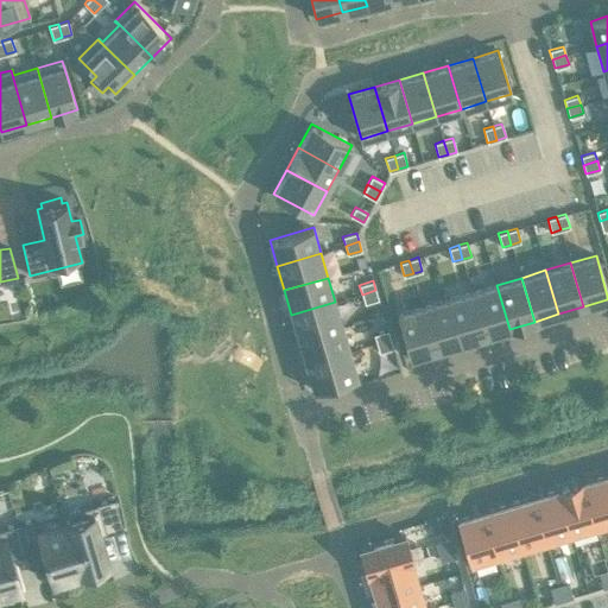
[(510,329),(496,285),(472,292),(485,336),(510,329)]
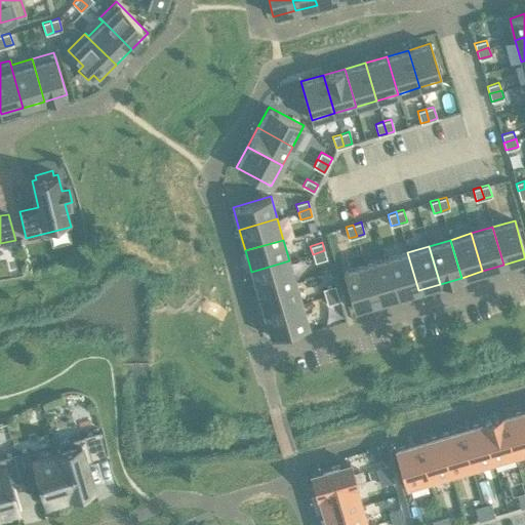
[(315,261),(327,258),(324,250),(313,254),(315,261)]
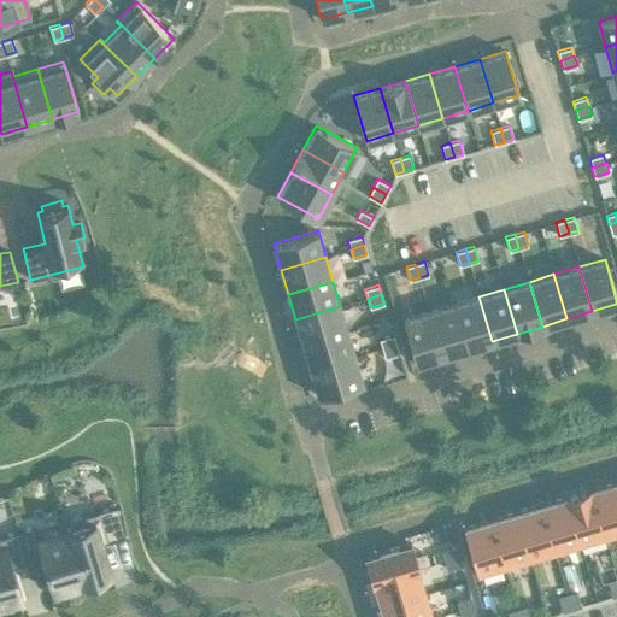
[(492,341),(479,297),(454,304),(468,348),(492,341)]
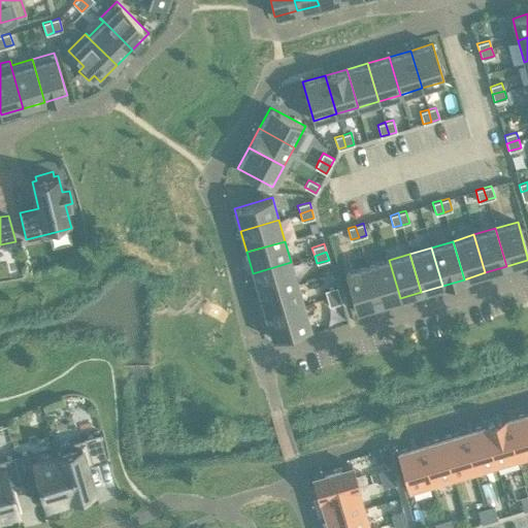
[(389,260),(367,266),(378,304),(400,298),(389,260)]
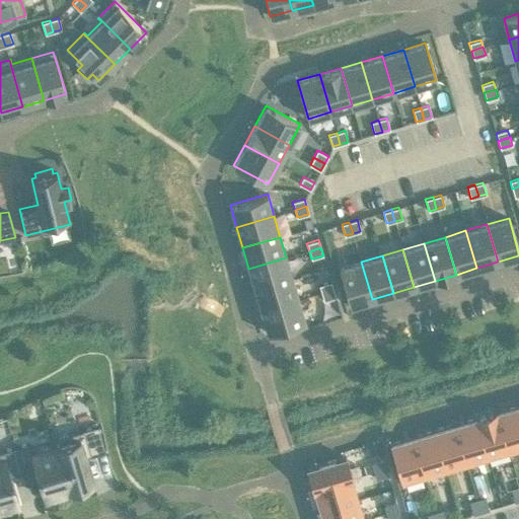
[(248,269),(255,290),(293,279),(286,257),(248,269)]
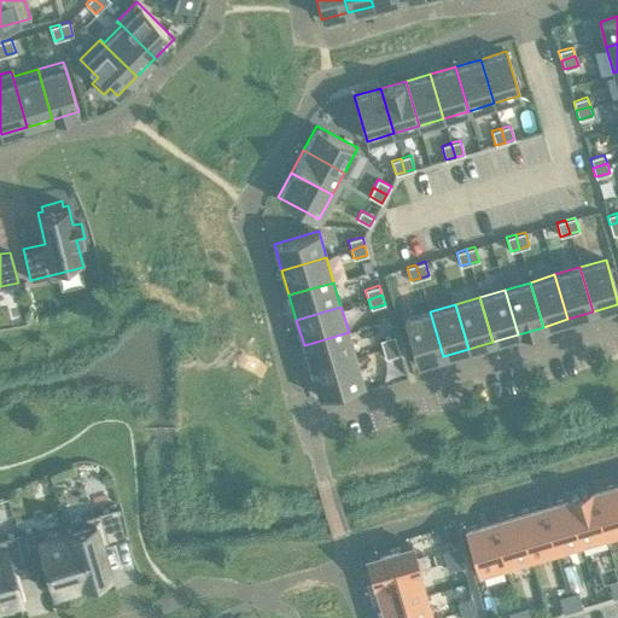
[(430,312),(403,320),(417,365),(443,356),(430,312)]
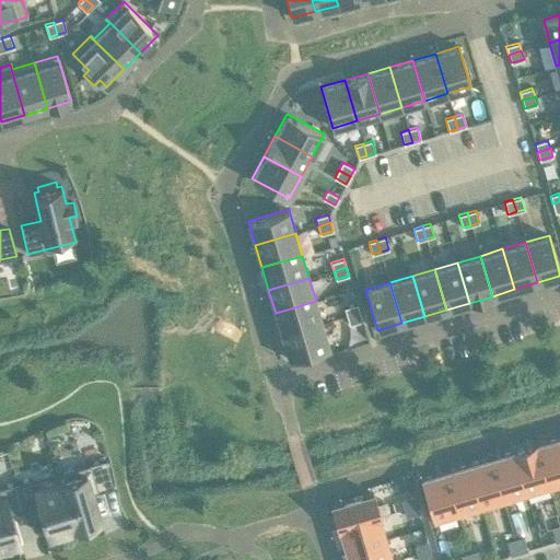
[(276,313),(282,336),(323,324),(316,301),(276,313)]
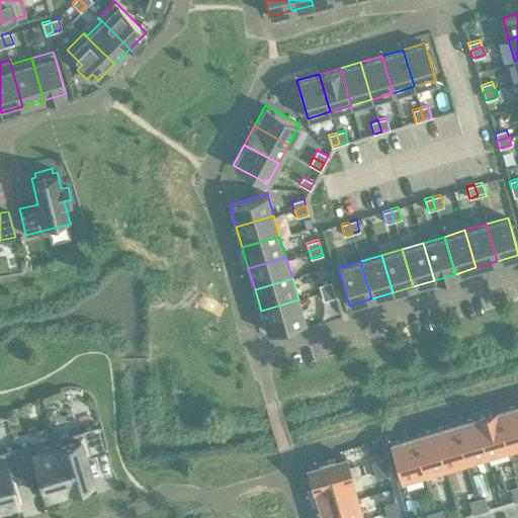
[(333,289),(330,281),(319,285),(321,292),(333,289)]
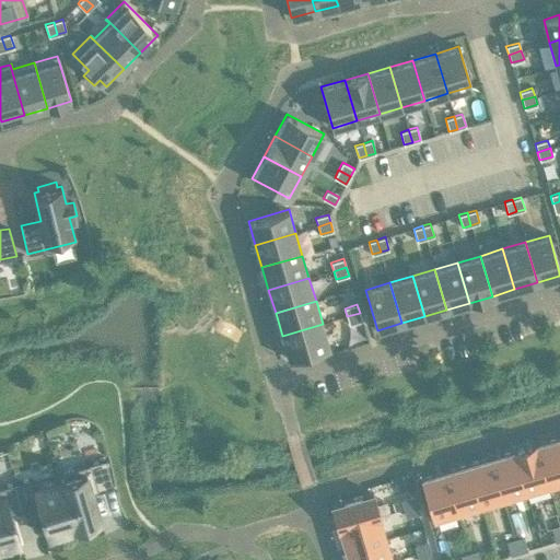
[(349,325),(362,321),(360,313),(347,316),(349,325)]
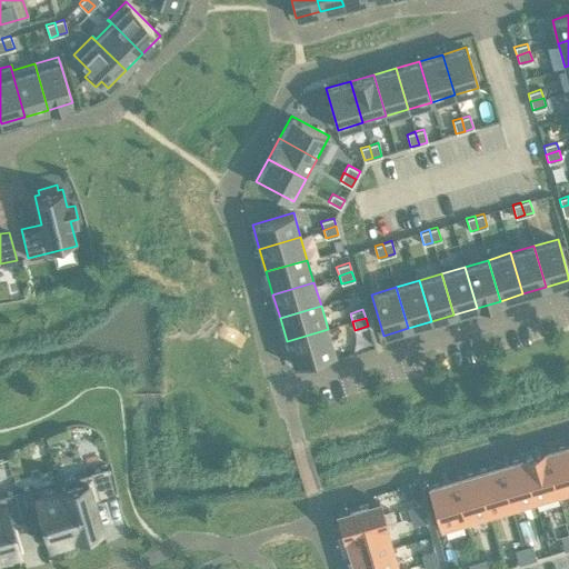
[(328,329),(287,341),(293,365),(335,352),(328,329)]
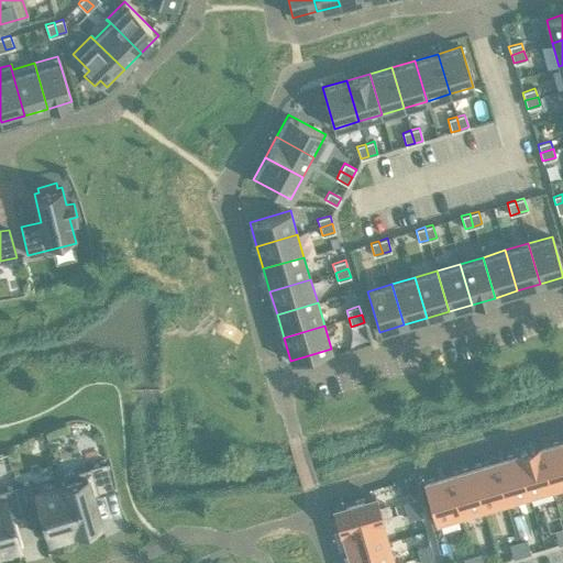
[(562,483),(562,444),(562,439),(539,446),(551,487),(562,483)]
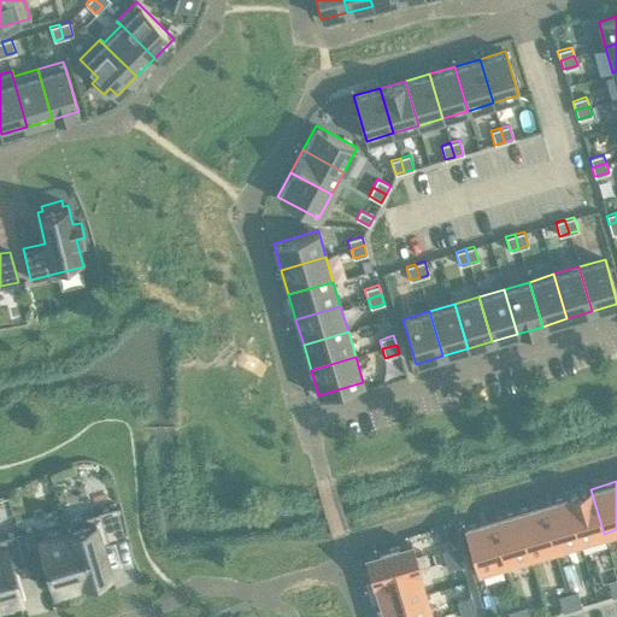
[(604,534),(591,489),(565,497),(579,541),(604,534)]
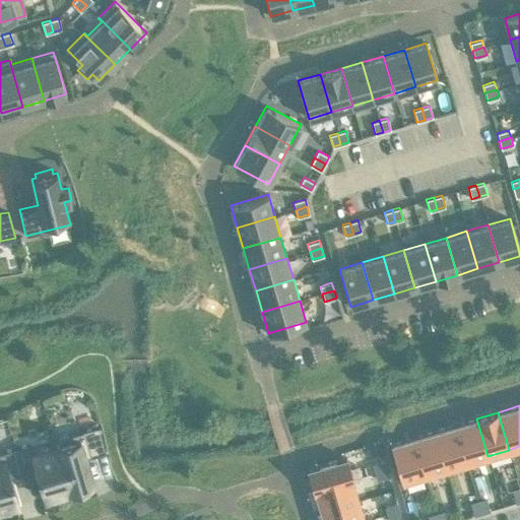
[(488,456),(476,418),(455,425),(466,462),(488,456)]
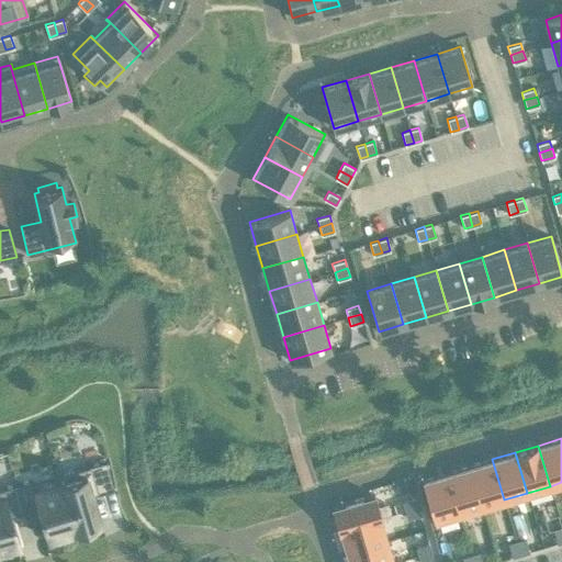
[(504,499),(492,459),(470,465),(482,506),(504,499)]
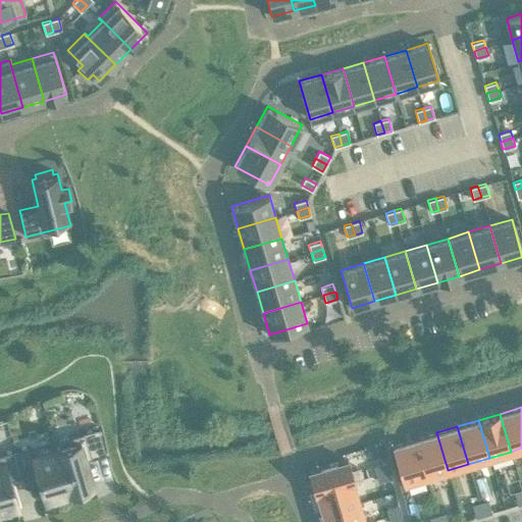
[(99,427),(53,441),(55,449),(67,492),(72,491),(73,497),(91,491),(89,486),(94,485),(86,460),(105,454),(99,427)]
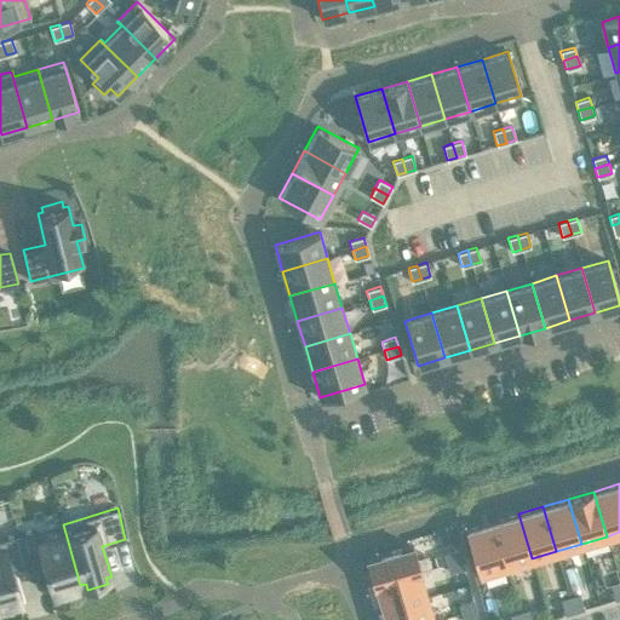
[(532,558),(518,514),(493,521),(506,566),(532,558)]
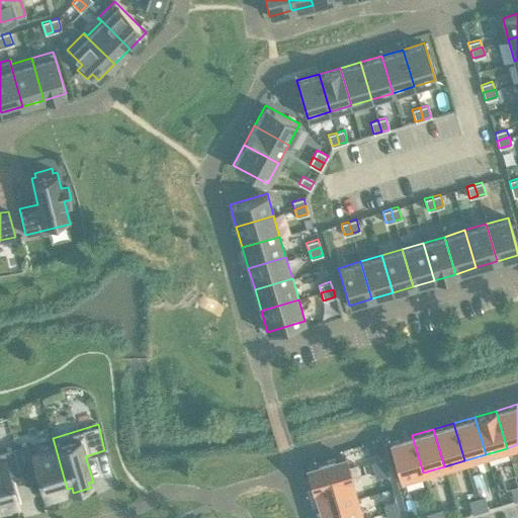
[(423,472),(412,435),(390,441),(401,479),(423,472)]
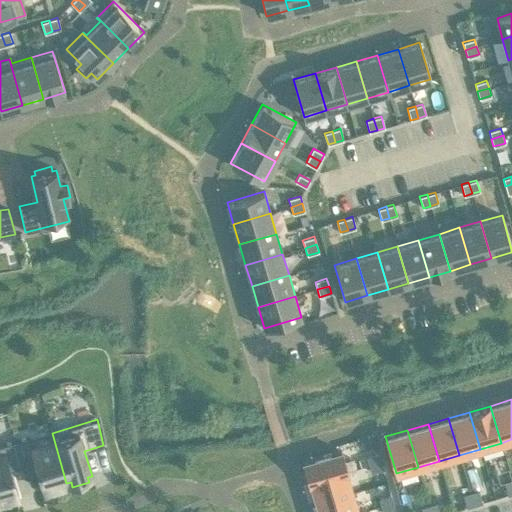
[(28,437),(15,441),(23,466),(35,462),(43,490),(66,483),(54,440),(31,446),(28,437)]
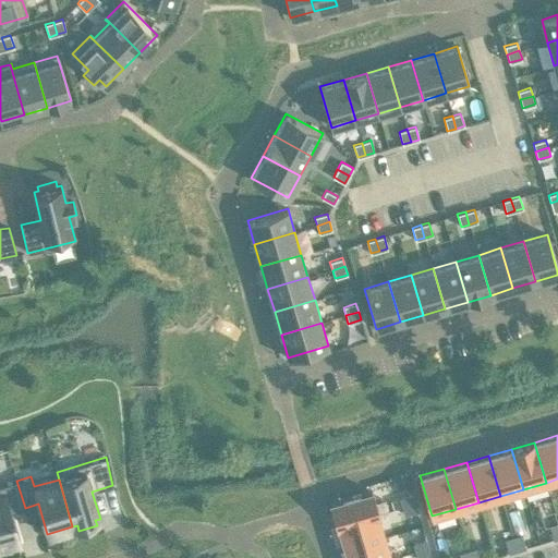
[(0,485),(0,545),(20,540),(12,512),(25,508),(16,481),(0,485)]
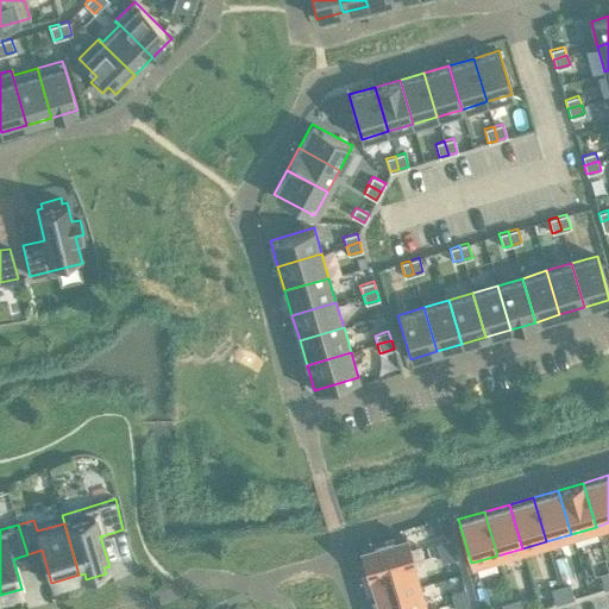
[(405,535),(360,548),(369,573),(413,560),(405,535)]
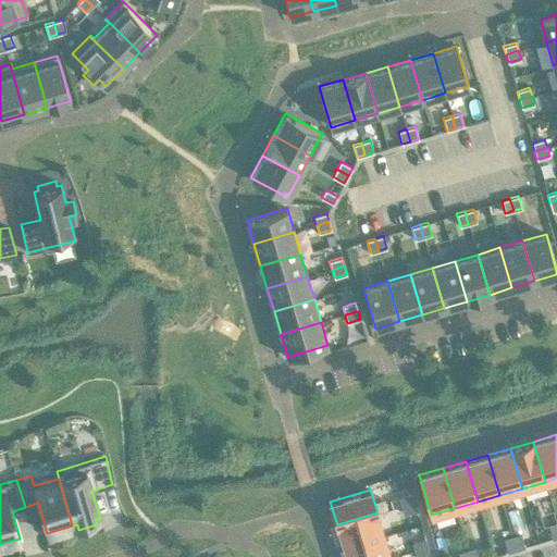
[(415,502),(411,494),(399,497),(401,505),(401,506),(415,502)]
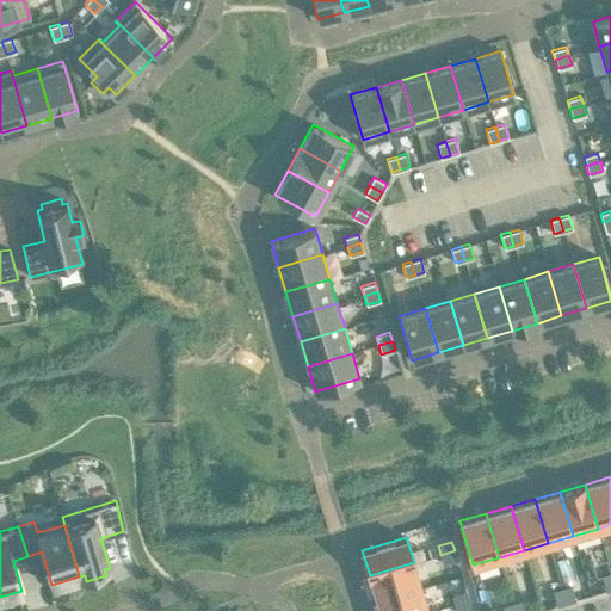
[(438,545),(427,548),(430,556),(440,554),(438,545)]
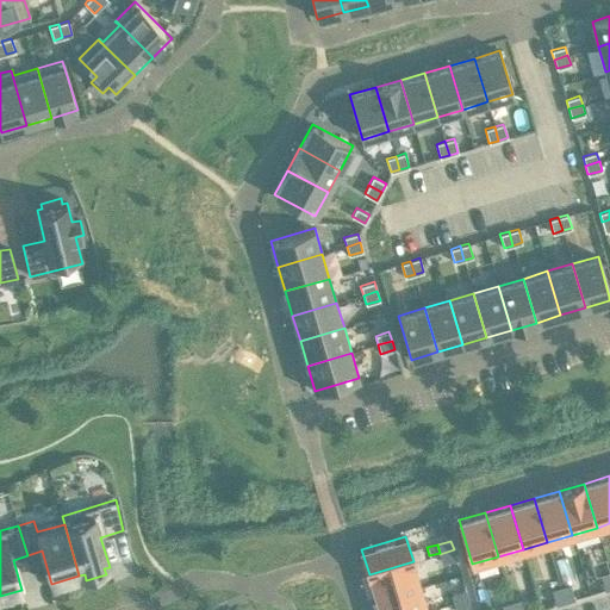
[(456,559),(454,549),(440,554),(442,564),(456,559)]
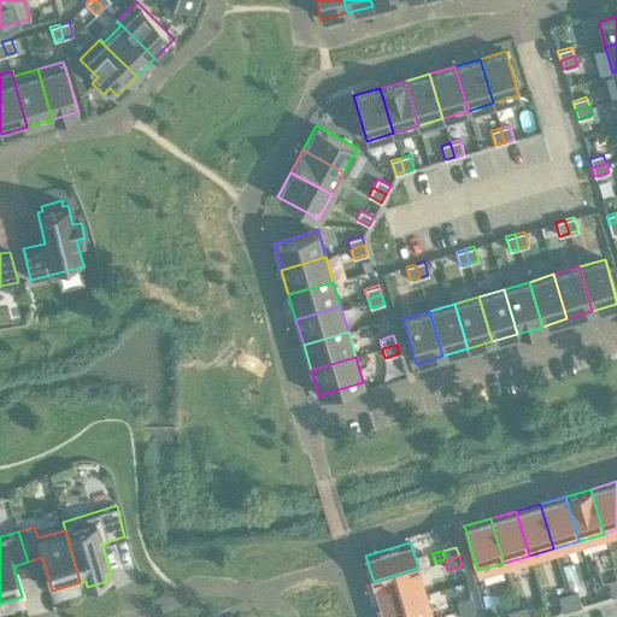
[(418,568),(374,581),(381,606),(425,593),(418,568)]
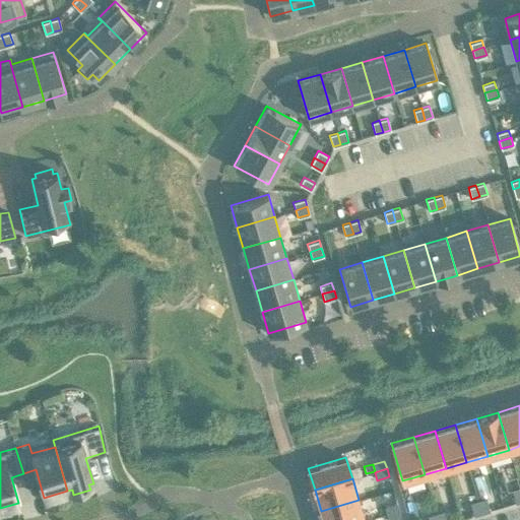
[(485,499),(478,501),(481,513),(490,510),(485,499)]
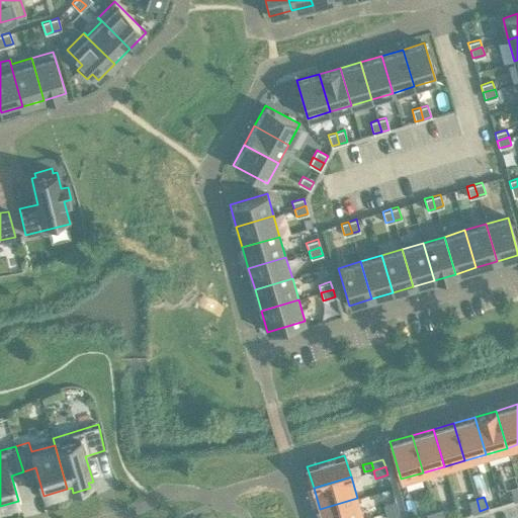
[(362,517),(357,498),(320,509),(322,517),(362,517)]
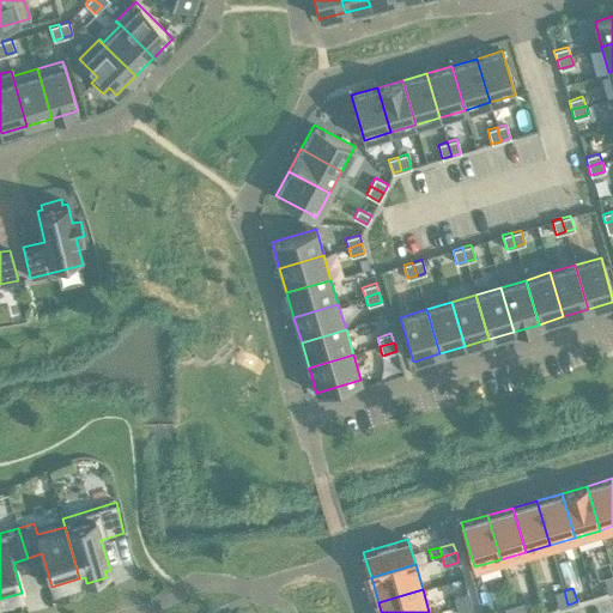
[(568,605),(564,590),(554,593),(558,607),(568,605)]
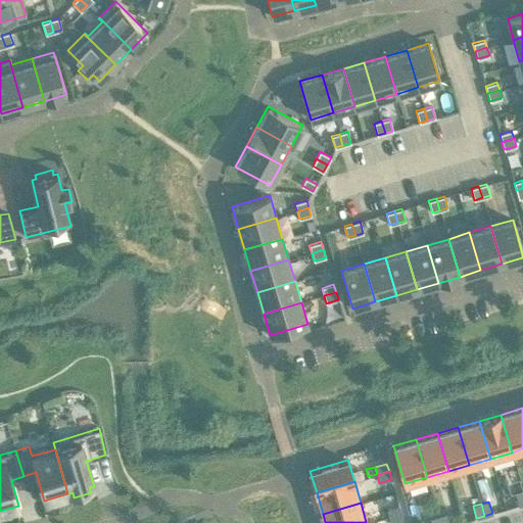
[(401,514),(399,506),(387,510),(389,517),(401,514)]
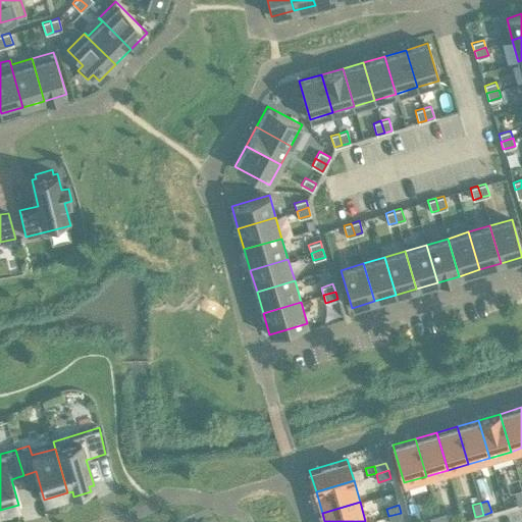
[(398,521),(403,521),(401,513),(388,516),(390,521),(398,521)]
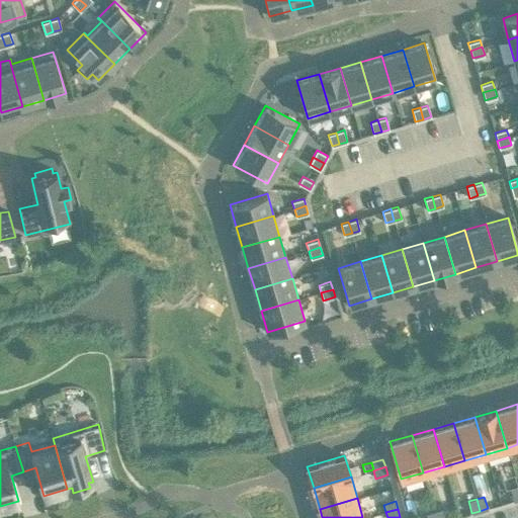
[(444,517),(442,509),(434,511),(436,517),(444,517)]
